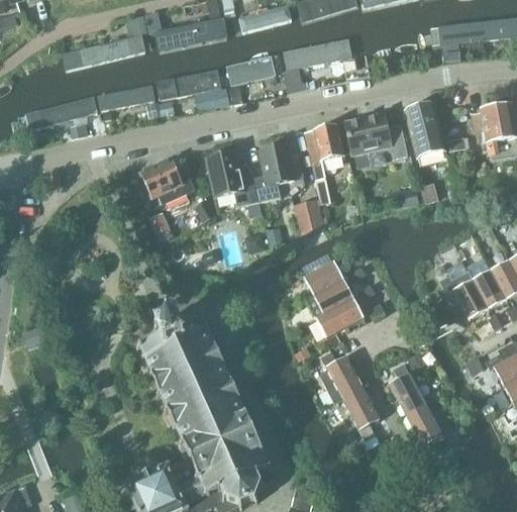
[(206,0),(208,10),(209,10),(210,15),(220,13),(217,0),(206,0)]
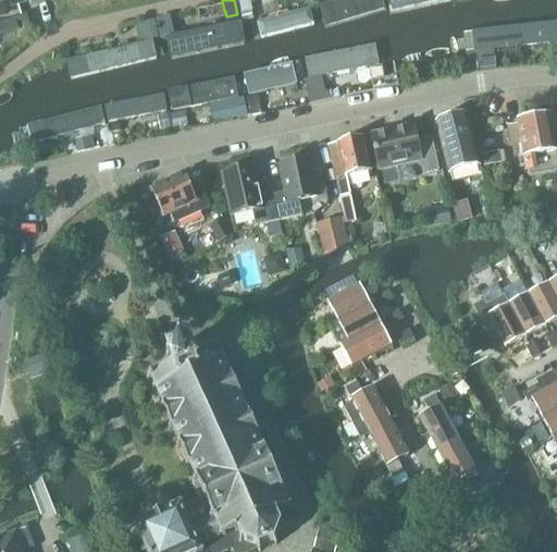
[(326,0),(318,2),(324,26),(386,9),(384,0),(326,0)]
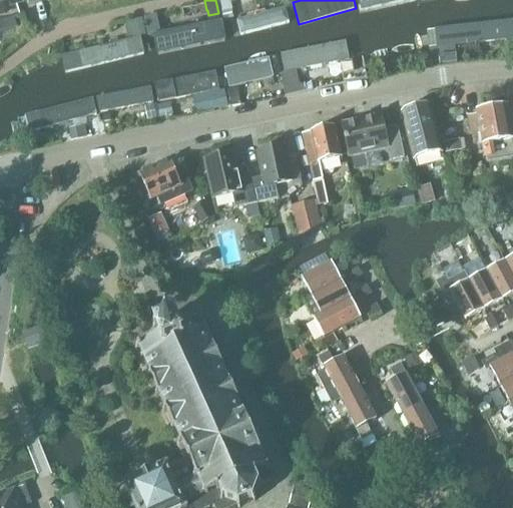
[(357,0),(360,11),(410,0),(357,0)]
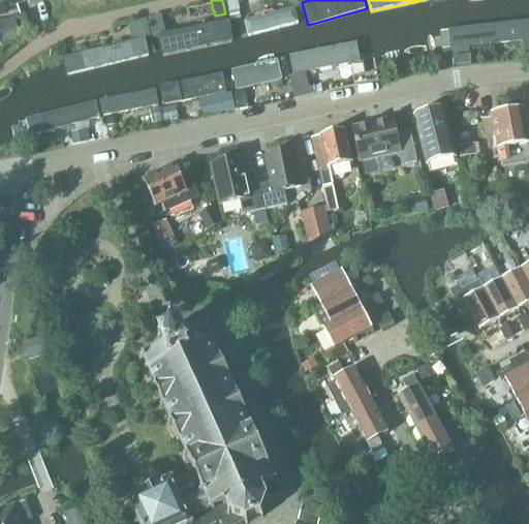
[(294,6),(245,20),(249,35),(299,22),(294,6)]
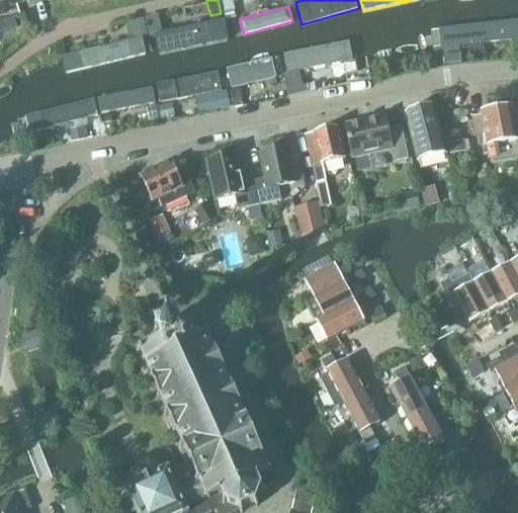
[(130,30),(133,29),(134,34),(136,33),(137,33),(146,31),(146,30),(145,25),(142,15),(133,17),(126,18),(130,30)]
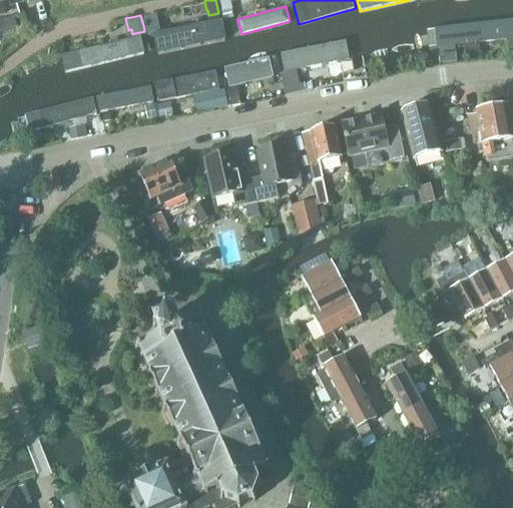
[(220,18),(151,31),(155,50),(224,37),(220,18)]
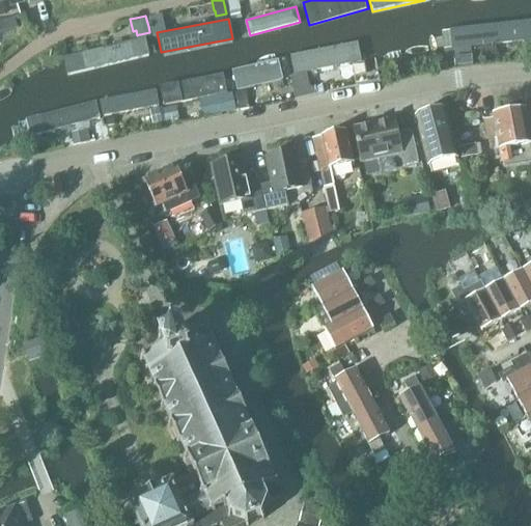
[(530,23),(530,19),(449,27),(452,48),(530,38),(530,23)]
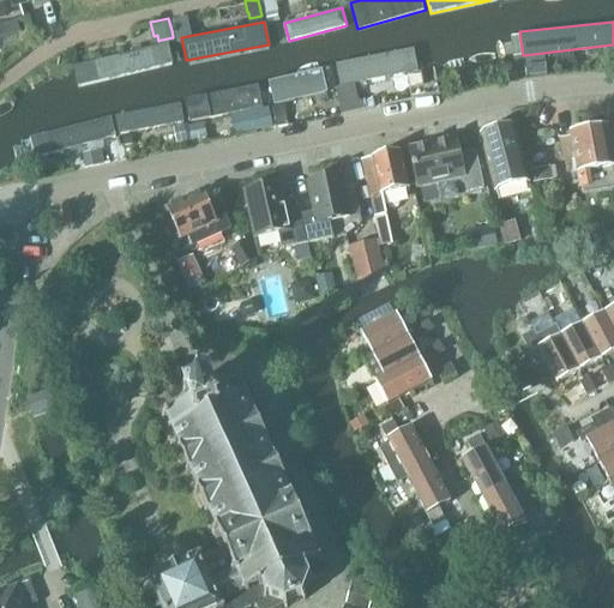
[(489,37),(426,47),(429,70),(493,59),(489,37)]
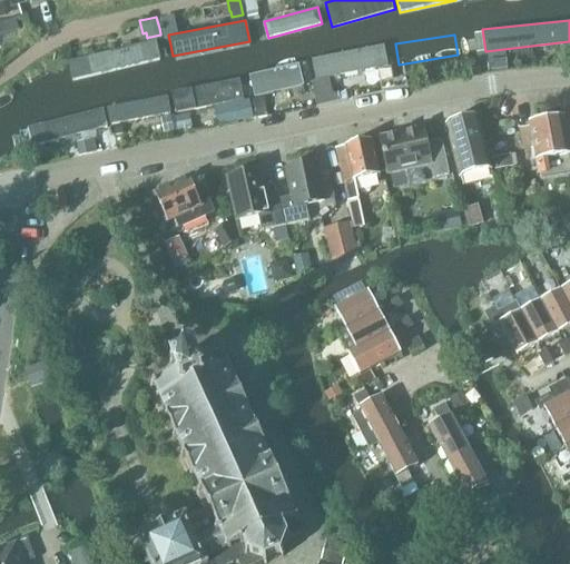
[(155,38),(68,60),(72,79),(160,57),(155,38)]
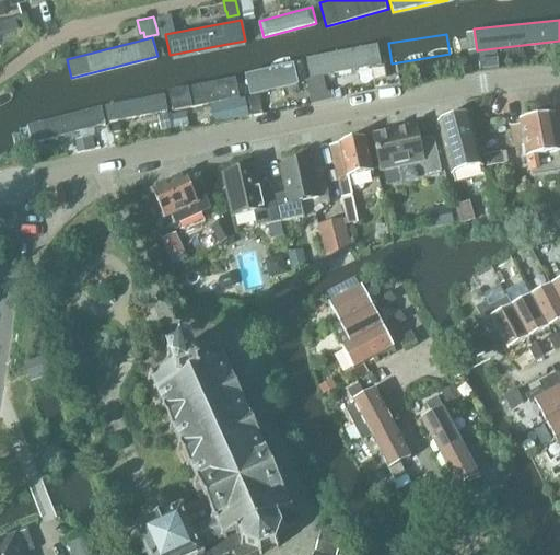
[(376,44),(305,57),(310,78),(381,65),(376,44)]
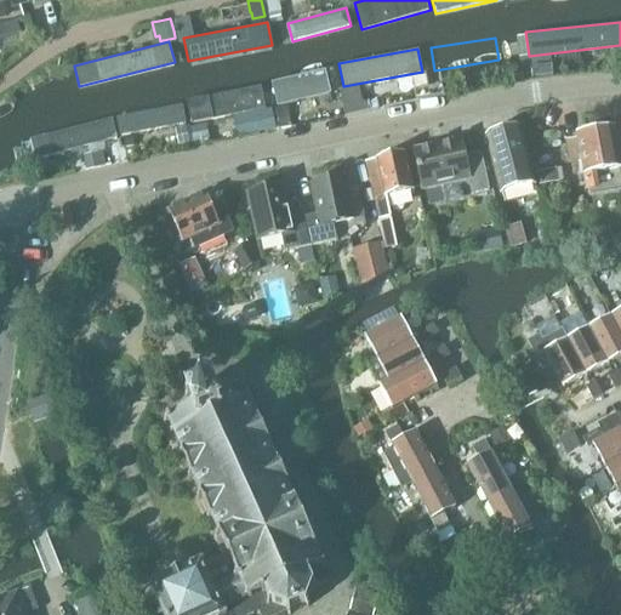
[(530,57),(531,68),(546,66),(545,55),(530,57)]
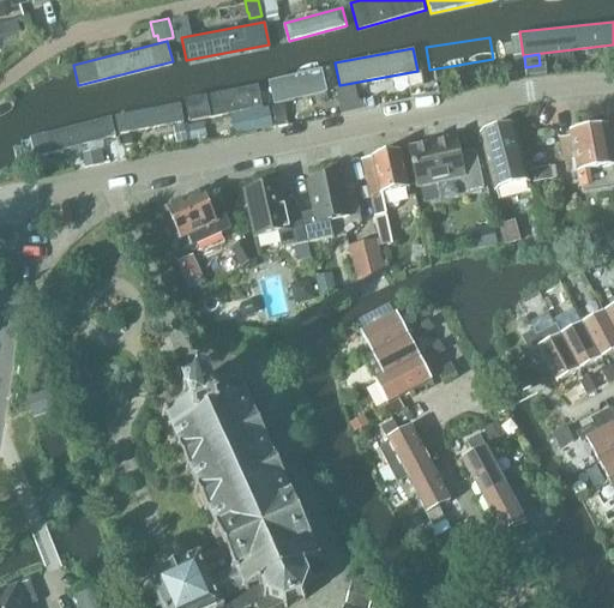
[(320,66),(268,80),(274,103),(327,91),(320,66)]
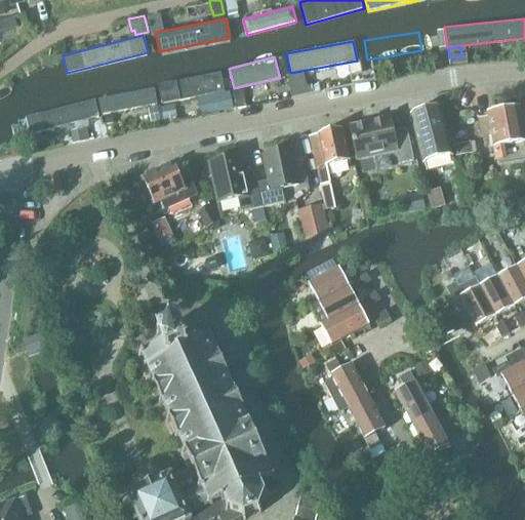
[(378,58),(368,61),(369,70),(379,68),(378,58)]
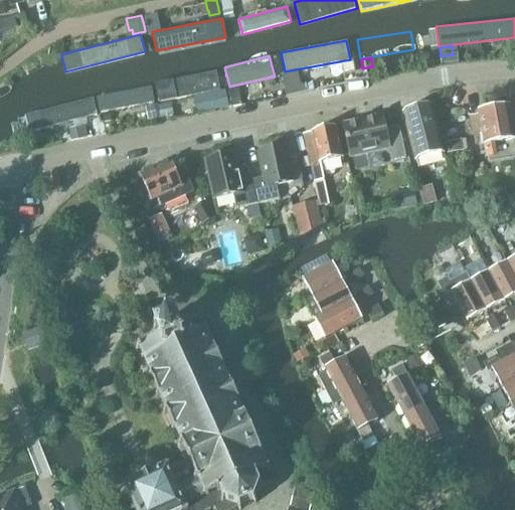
[(356,58),(345,60),(347,71),(358,69),(356,58)]
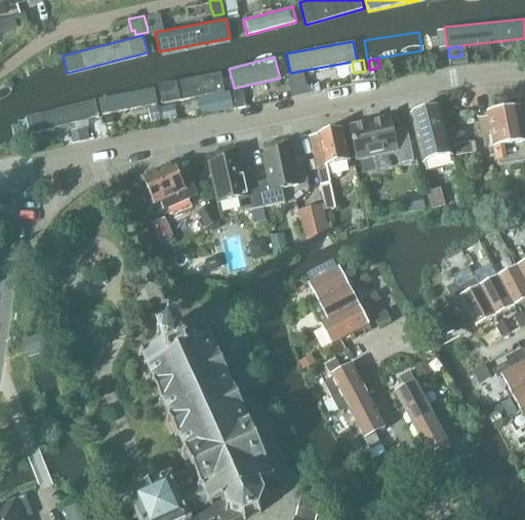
[(220,71),(157,82),(161,103),(225,90),(220,71)]
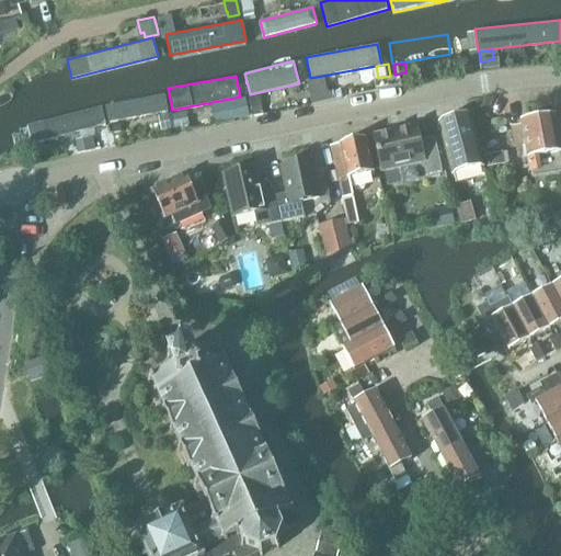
[(164,93),(110,103),(112,120),(168,110),(164,93)]
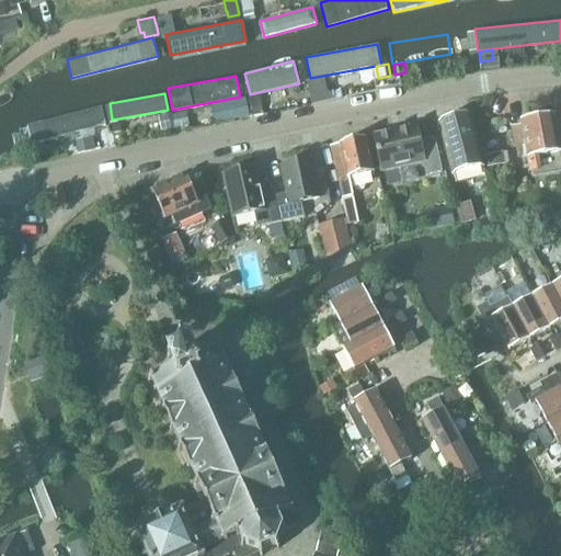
[(230,99),(233,114),(249,111),(244,95),(230,99)]
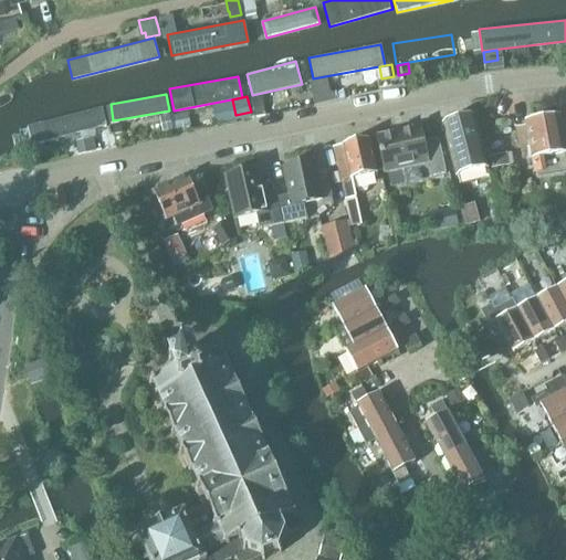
[(92,108),(28,125),(33,147),(97,130),(92,108)]
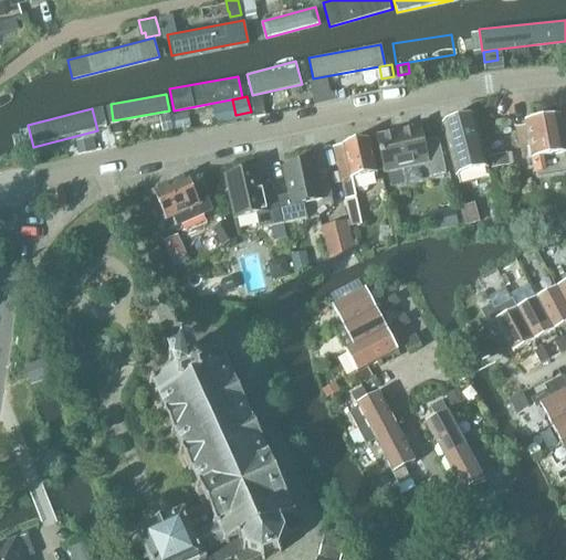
[(175,113),(177,124),(189,120),(187,109),(175,113)]
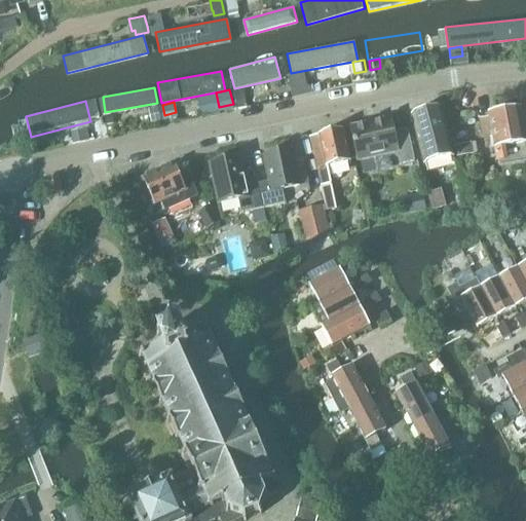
[(152,105),(154,117),(162,115),(160,104),(152,105)]
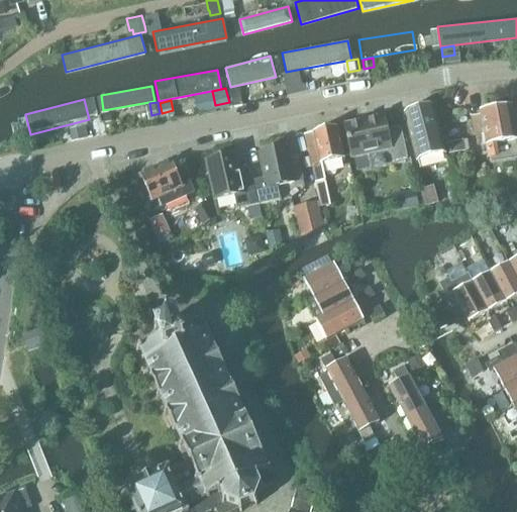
[(481,108),(487,140),(516,134),(516,127),(512,102),(481,108)]
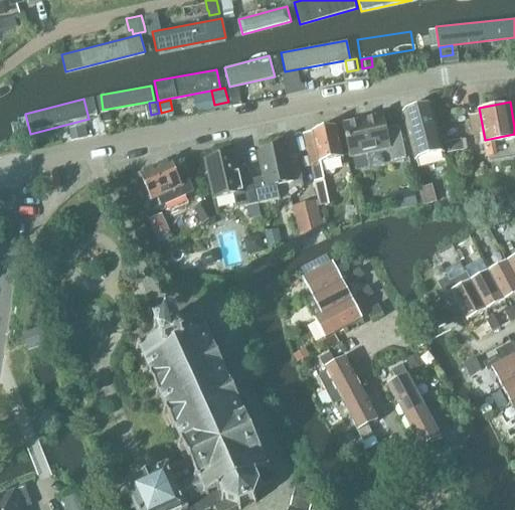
[(444,149),(432,103),(403,110),(415,156),(444,149)]
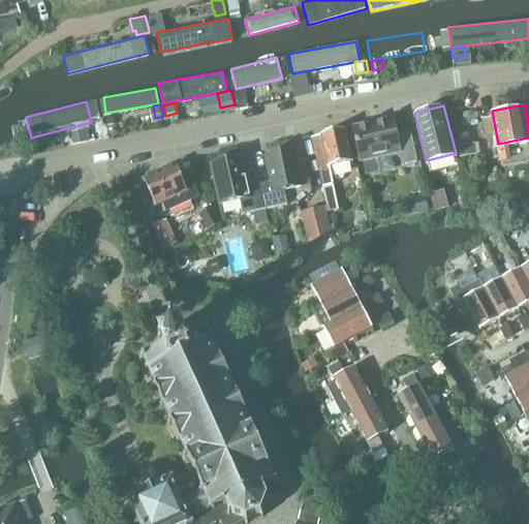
[(114,112),(106,113),(107,123),(115,122),(114,112)]
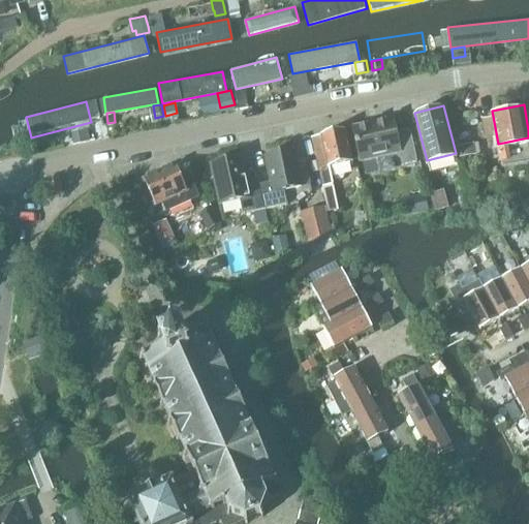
[(394,116),(352,125),(360,157),(399,149),(402,162),(416,158),(409,126),(396,129),(394,116)]
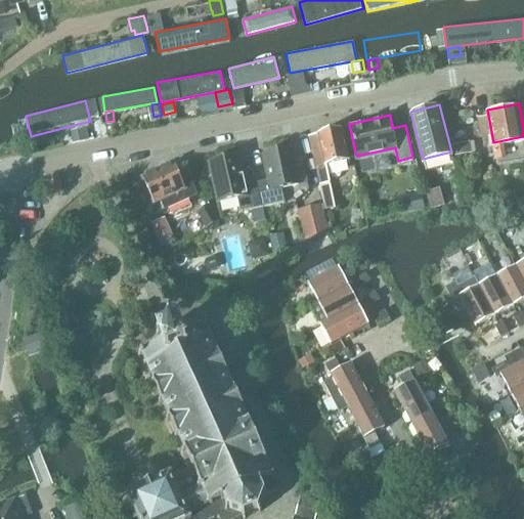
[(308,133),(320,182),(325,207),(336,205),(326,163),(349,158),(342,125),(308,133)]
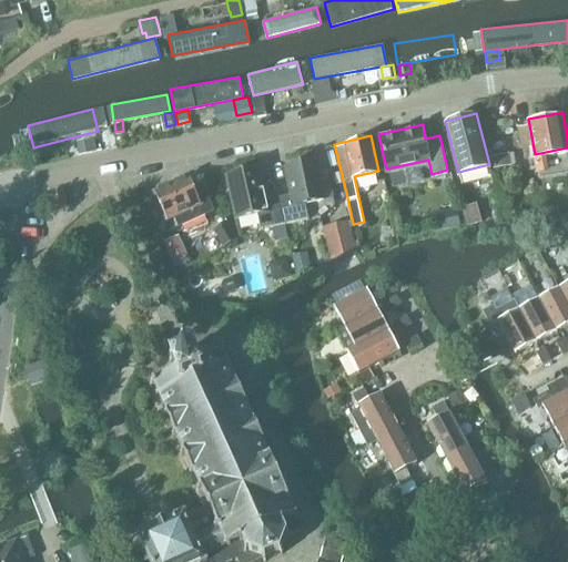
[(292,191),(279,194),(285,221),(308,215),(305,201),(324,196),(315,157),(286,164),(292,191)]
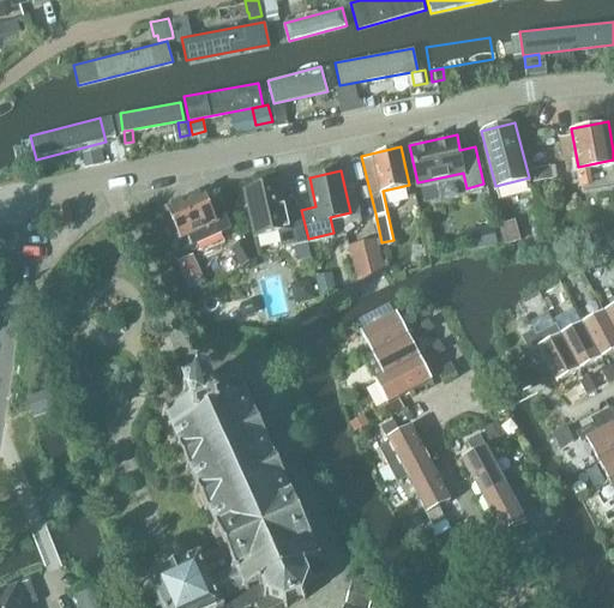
[(308,239),(301,210),(287,212),(280,179),(246,186),(257,233),(278,228),(282,245),(308,239)]
